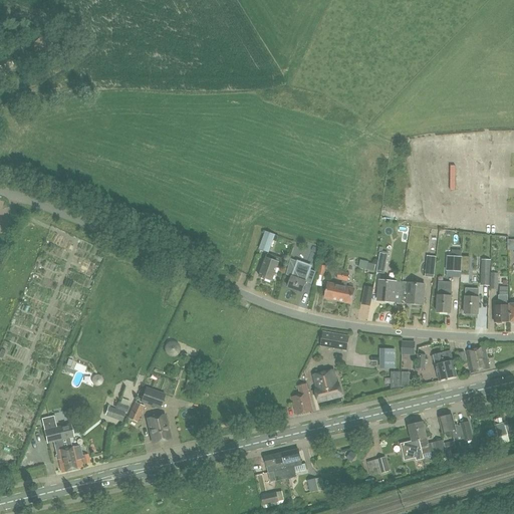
[(39,48),(44,54),(53,47),(43,35),(34,42),(39,48)]
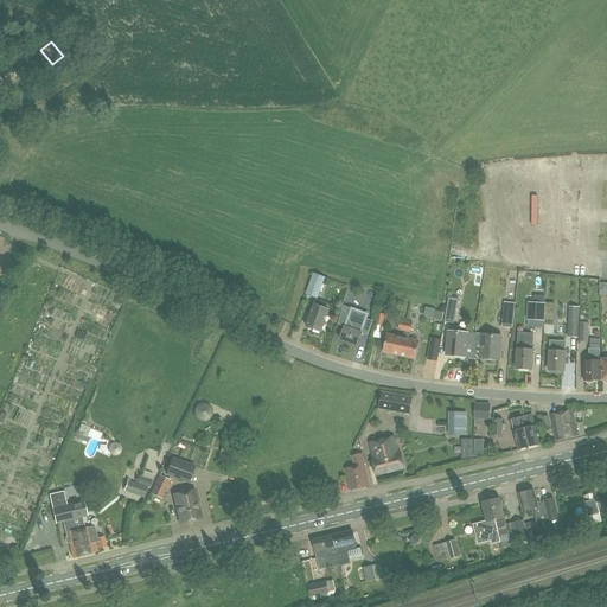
[(313,273),(306,294),(318,299),(325,278),(313,273)]
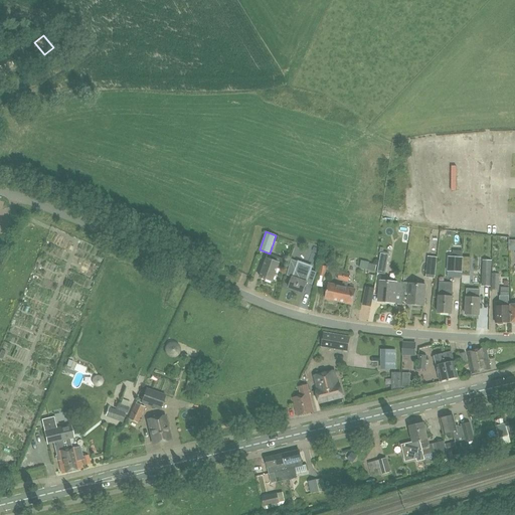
[(385,275),(389,254),(380,253),(377,274),(385,275)]
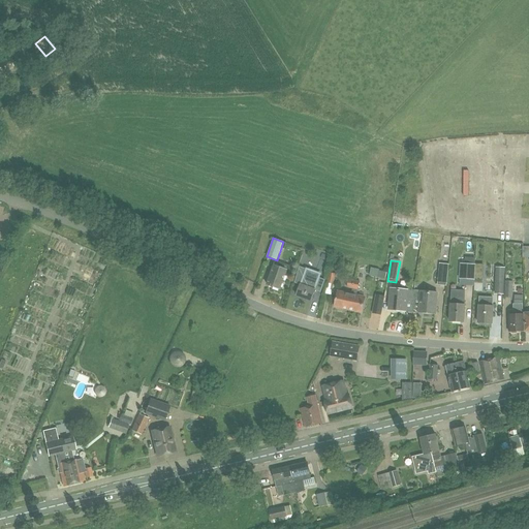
[(267,285),(280,290),(285,275),(289,277),(292,268),(276,261),(267,285)]
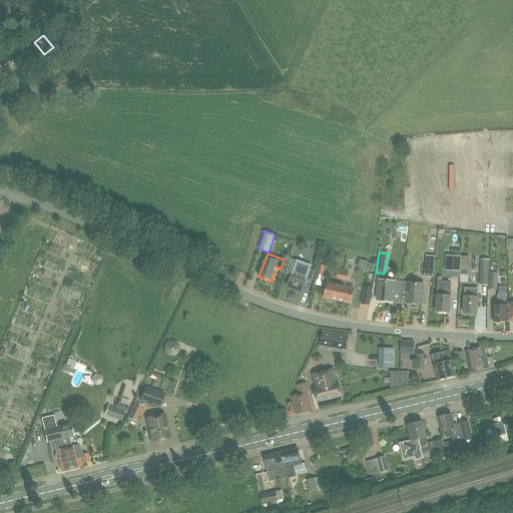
[(424,277),(433,278),(436,257),(426,255),(424,277)]
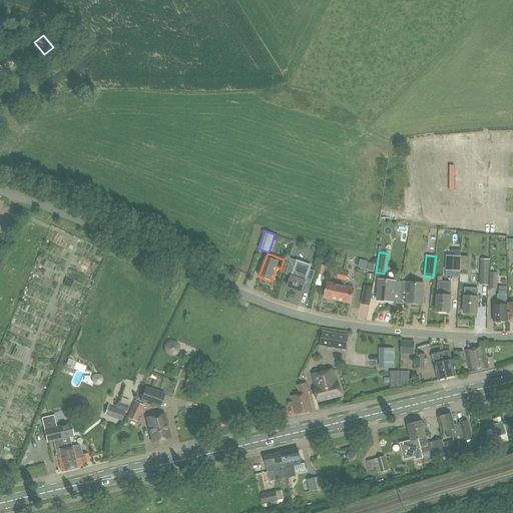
[(461,257),(446,255),(445,271),(461,272),(461,257)]
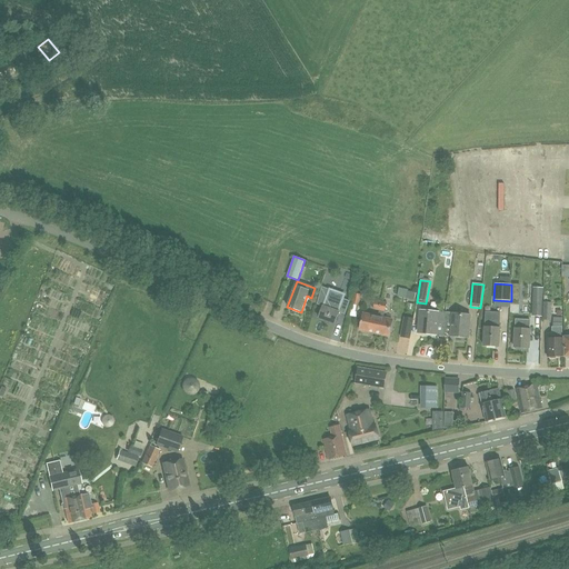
[(336,323),(339,312),(346,315),(350,301),(343,299),(342,301),(328,297),(330,290),(322,287),(317,305),(323,307),(319,318),(336,323)]
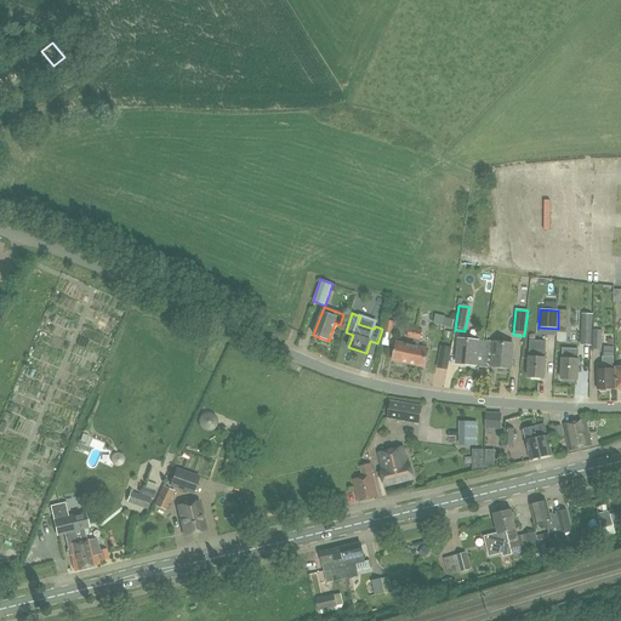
[(584,314),(582,345),(591,346),(592,315),(584,314)]
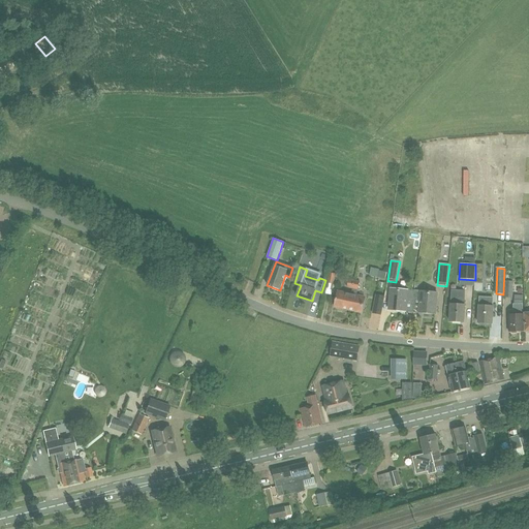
[(386,272),(378,271),(377,277),(385,279),(386,272)]
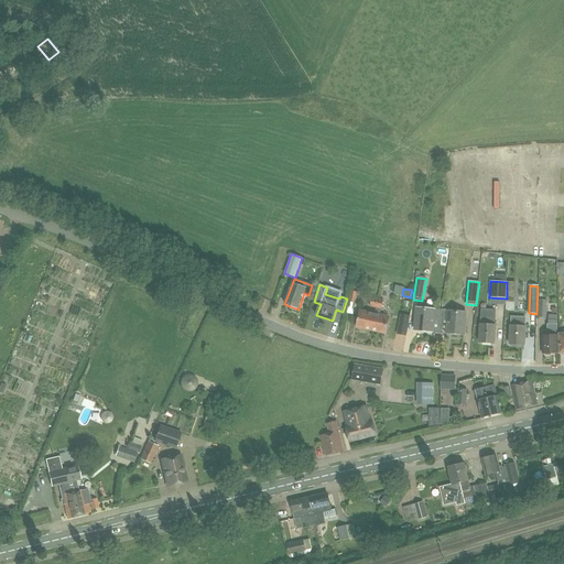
[(350,291),(348,302),(356,303),(358,292),(350,291)]
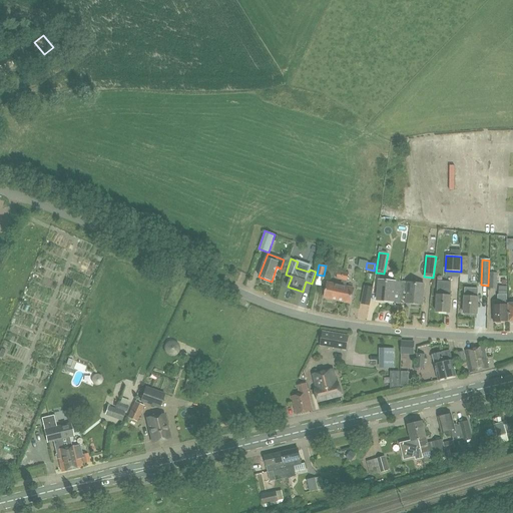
[(497,290),(498,273),(490,273),(490,289),(497,290)]
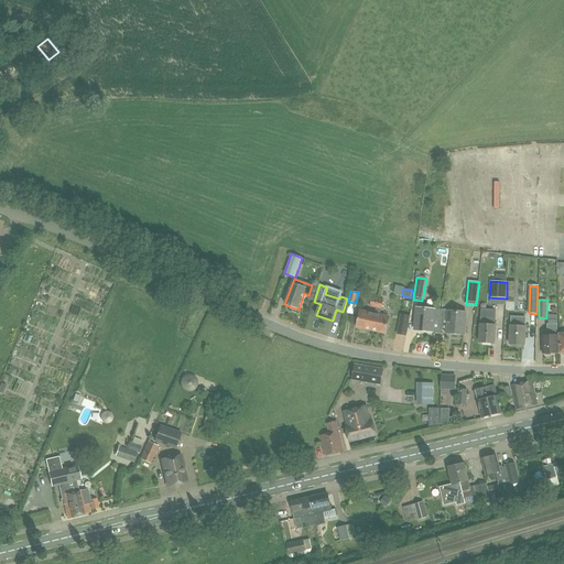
[(415,329),(440,332),(442,312),(418,310),(415,329)]
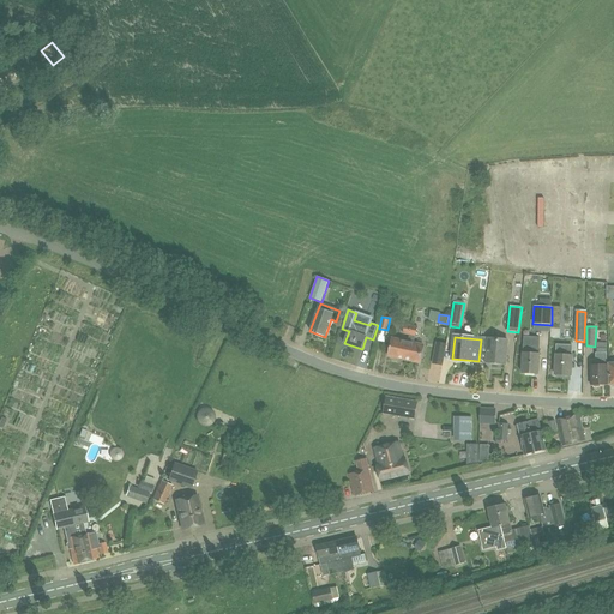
[(523,354),(522,373),(539,374),(540,354),(539,354),(540,345),(540,337),(524,337),(523,345),(523,354)]
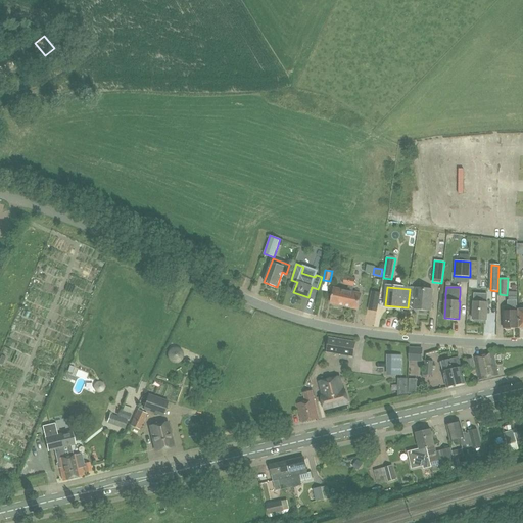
[(344,306),(347,291),(334,288),(331,303),(344,306)]
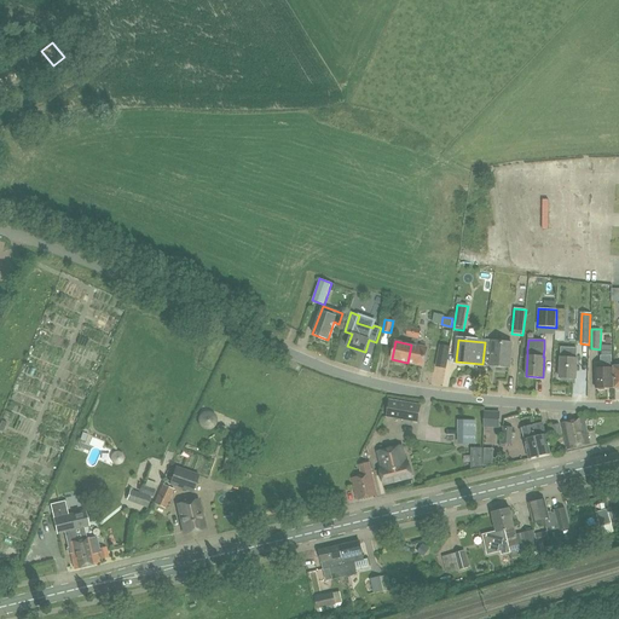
[(512,345),(485,342),(482,364),(509,366),(512,345)]
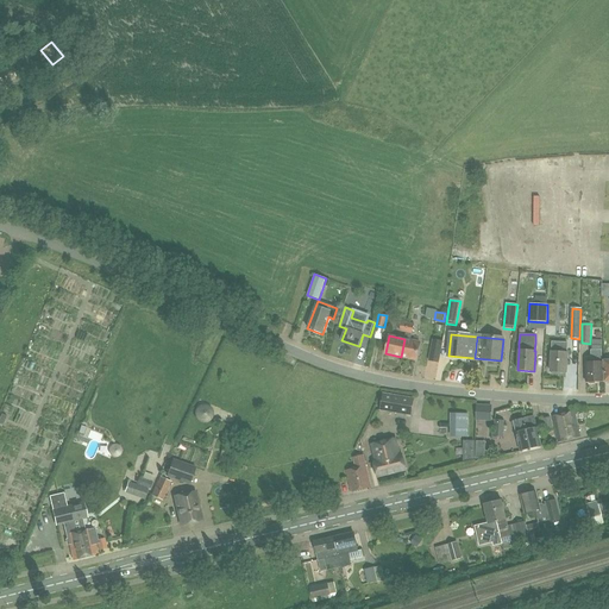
[(443,340),(433,338),(428,359),(438,362),(443,340)]
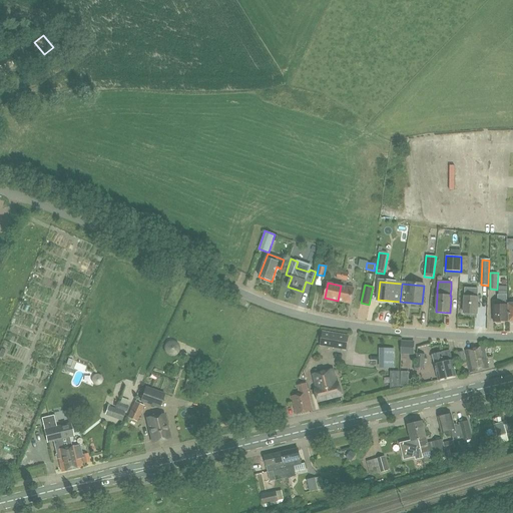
[(338,301),(351,304),(354,289),(341,286),(338,301)]
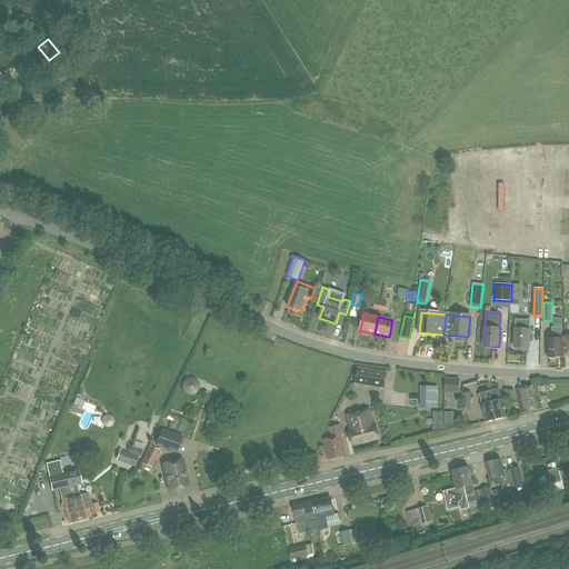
[(515,329),(513,347),(529,348),(530,330),(530,329),(530,321),(523,321),(516,321),(515,329)]
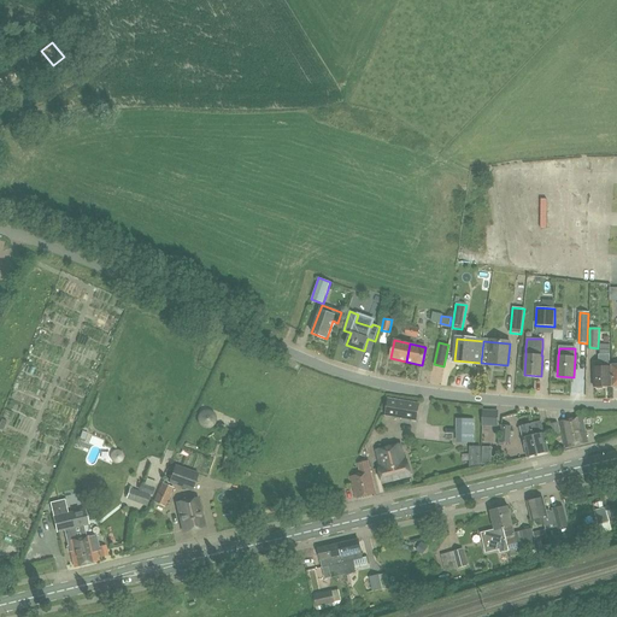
[(601,389),(604,387),(611,387),(610,356),(599,356),(599,362),(595,362),(595,368),(594,368),(594,387),(595,387),(598,389),(601,389)]
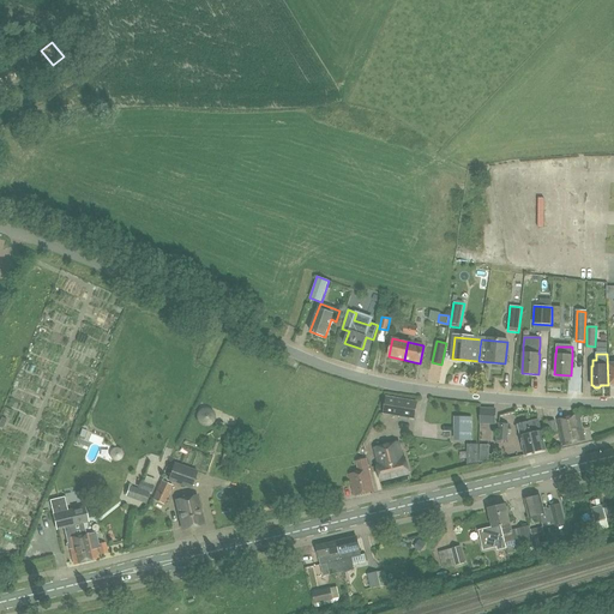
[(384,414),(414,419),(417,402),(386,397),(384,414)]
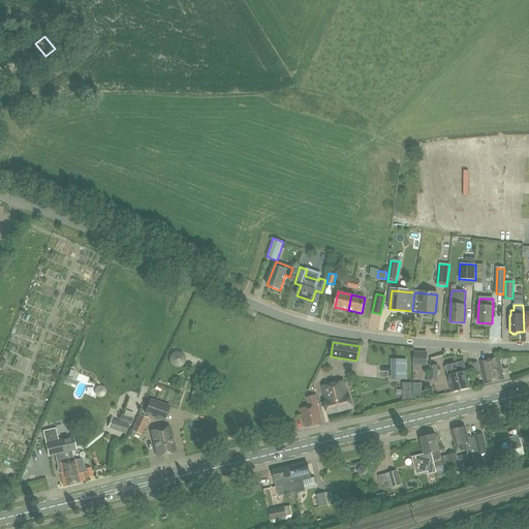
[(427,351),(413,351),(413,365),(427,366),(427,351)]
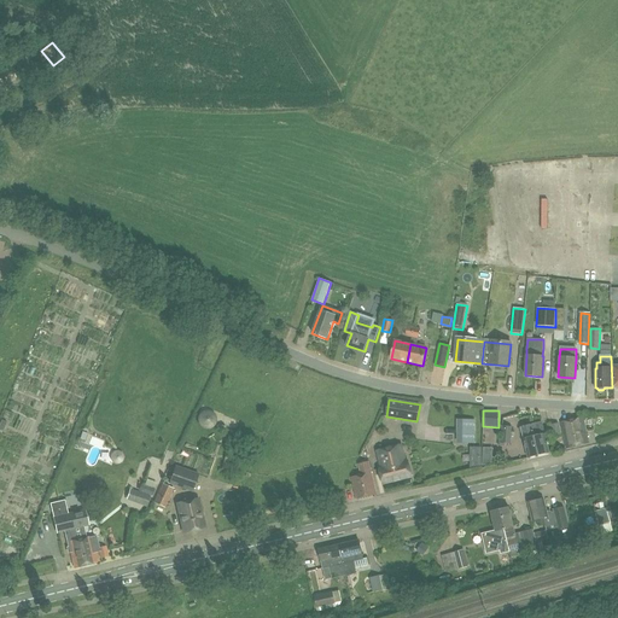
[(199,419),(198,420),(199,423),(199,424),(200,426),(202,427),(203,429),(205,429),(208,429),(209,429),(211,429),(213,427),(214,426),(215,424),(215,423),(216,420),(215,419),(215,417),(214,415),(213,414),(211,413),(209,412),(208,412),(205,412),(203,413),(202,414),(200,415),(199,417),(199,419)]
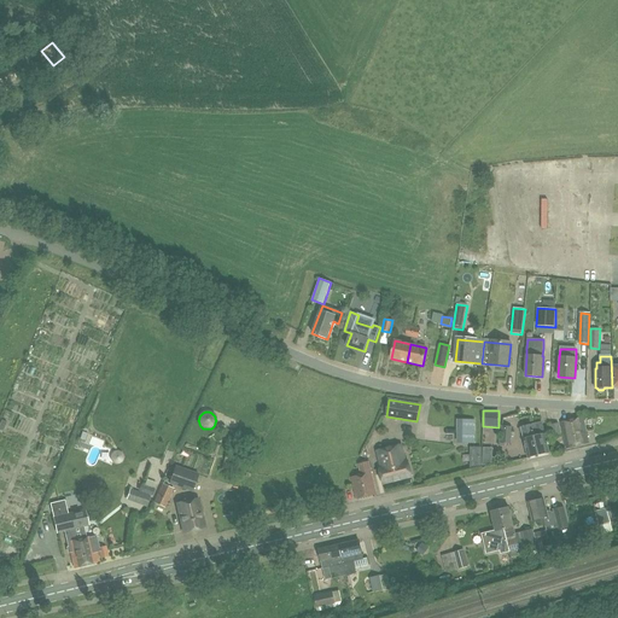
[(566,449),(589,444),(583,418),(560,423),(566,449)]
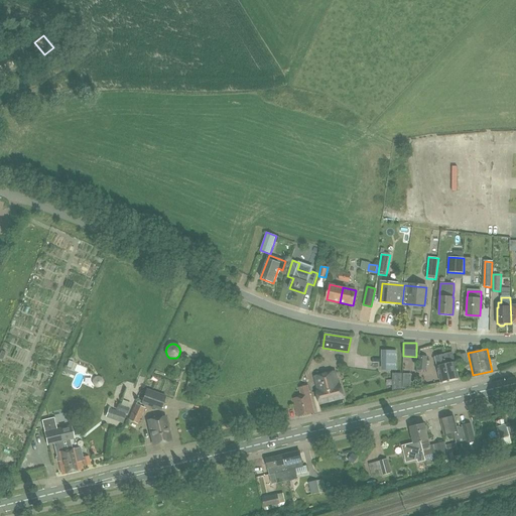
[(397,370),(397,351),(381,351),(381,370),(397,370)]
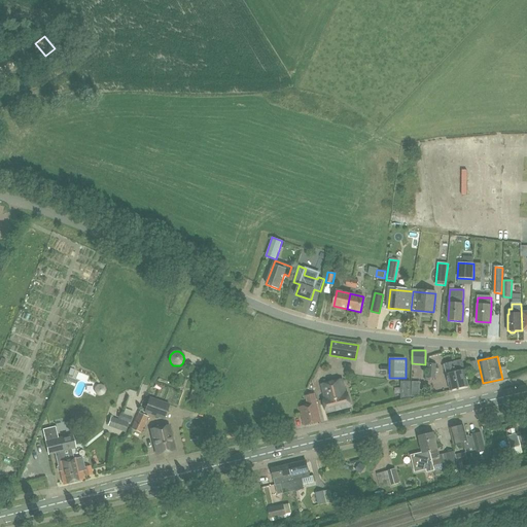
[(462,360),(444,364),(450,391),(468,386),(462,360)]
